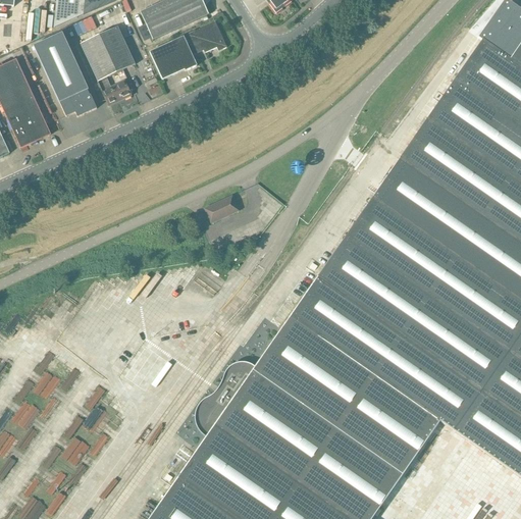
[(57,0),(54,26),(111,0),(57,0)]
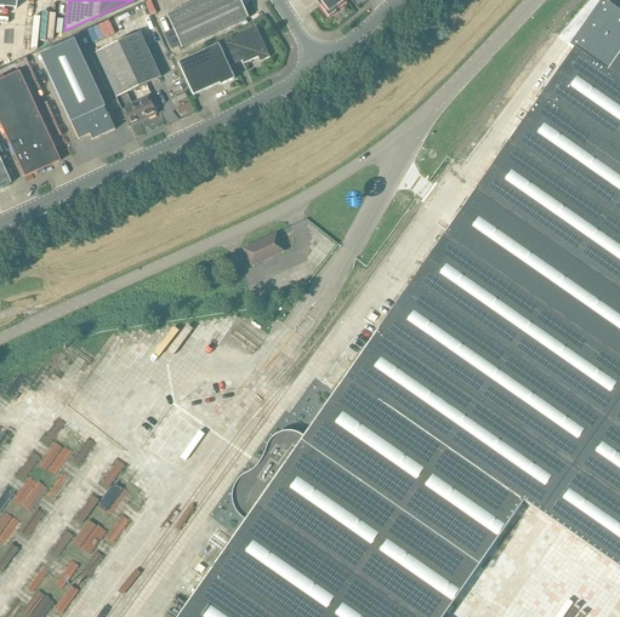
[(249,15),(248,12),(242,0),(194,0),(168,12),(182,46),(249,15)]
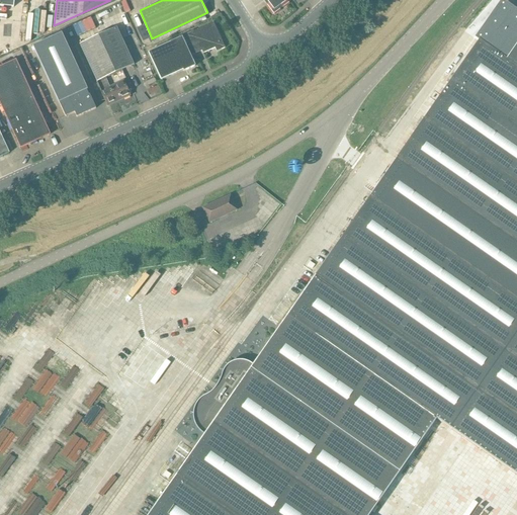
[(266,0),(274,11),(288,0),(266,0)]
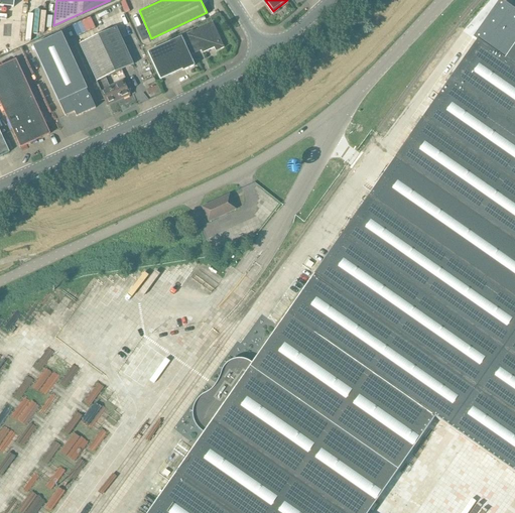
[(366,512),(435,415),(514,471),(514,7),(505,2),(479,39),(478,38),(253,361),(252,363),(250,361),(247,360),(244,359),(242,358),(239,358),(236,359),(233,360),(230,361),(228,363),(226,366),(225,368),(224,371),(223,374),(223,377),(224,380),(224,383),(222,384),(219,382),(216,386),(219,388),(219,391),(216,391),(213,391),(210,391),(207,392),(204,394),(202,396),(200,398),(198,400),(197,403),(196,406),(196,409),(196,412),(196,415),(197,418),(198,420),(200,423),(202,425),(204,427),(206,428),(205,430),(146,512),(366,512)]
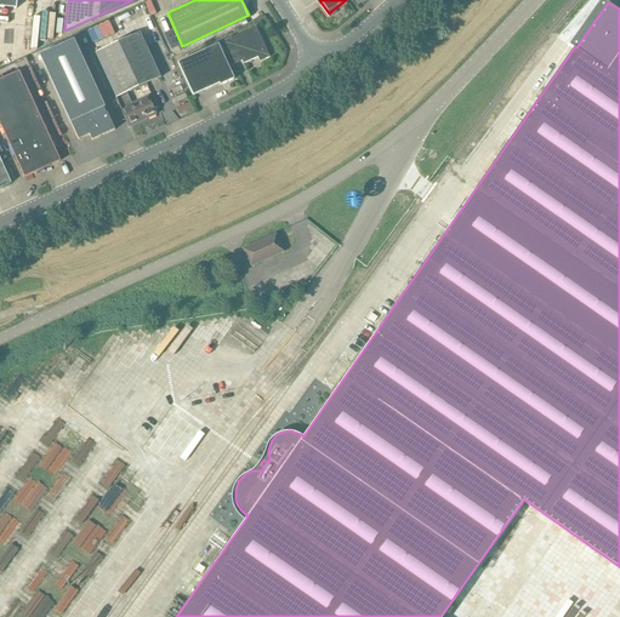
[(233,33),(220,39),(226,56),(232,53),(239,50),(243,58),(244,61),(259,55),(261,58),(271,55),(257,24),(233,34),(233,33)]
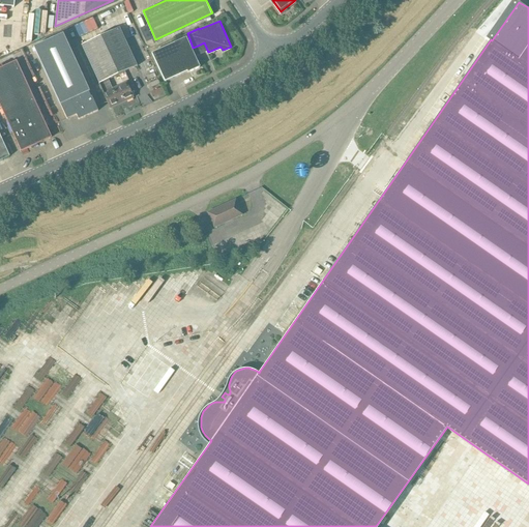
[(113,86),(110,78),(138,64),(120,26),(82,42),(111,107),(135,95),(127,80),(113,86)]
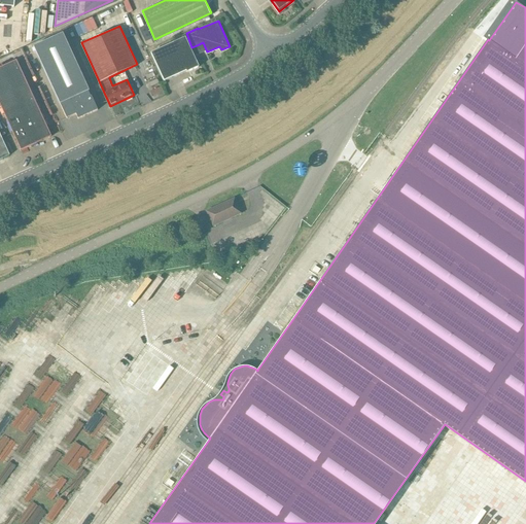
[(64,31),(34,44),(67,116),(76,112),(78,116),(99,108),(92,94),(91,94),(89,89),(90,89),(64,31)]
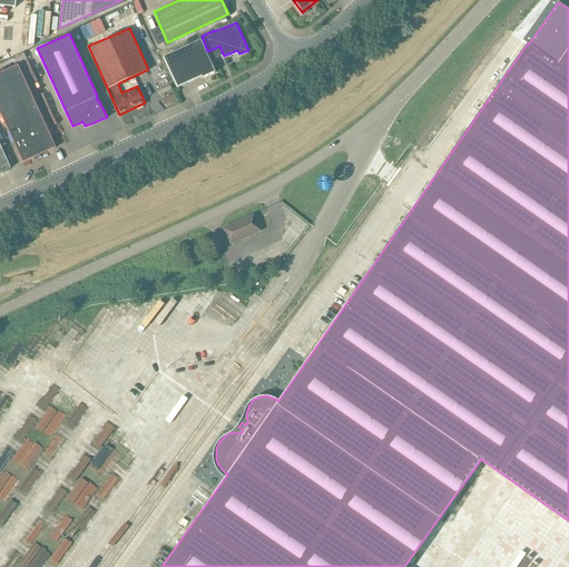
[(188,44),(164,55),(178,86),(203,75),(203,76),(211,72),(216,70),(211,59),(211,57),(212,57),(213,51),(213,49),(207,51),(202,36),(200,37),(187,42),(188,44)]
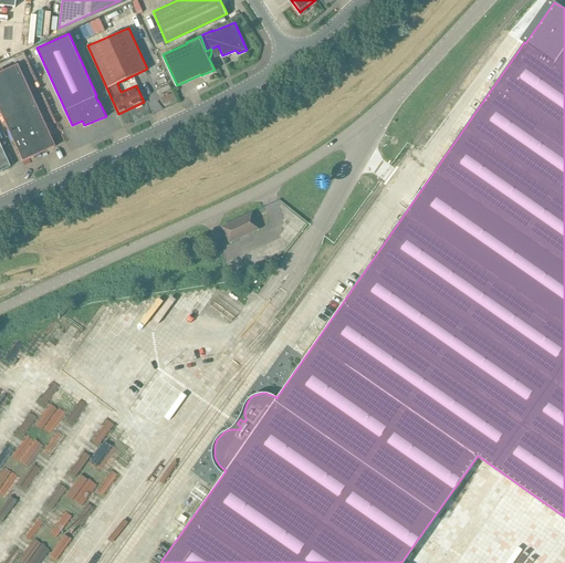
[(19,62),(0,71),(0,108),(23,159),(56,145),(19,62)]
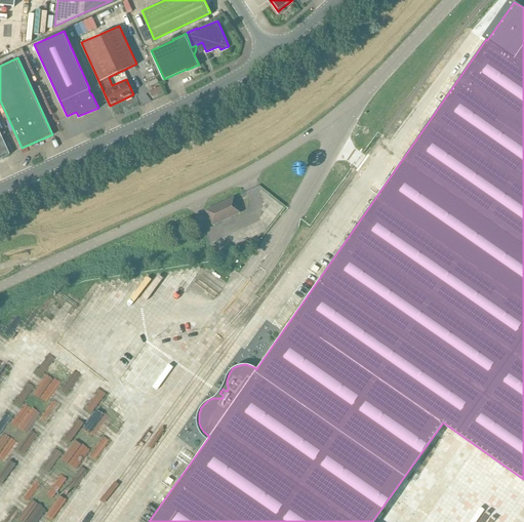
[(0,157),(10,153),(0,129),(0,157)]
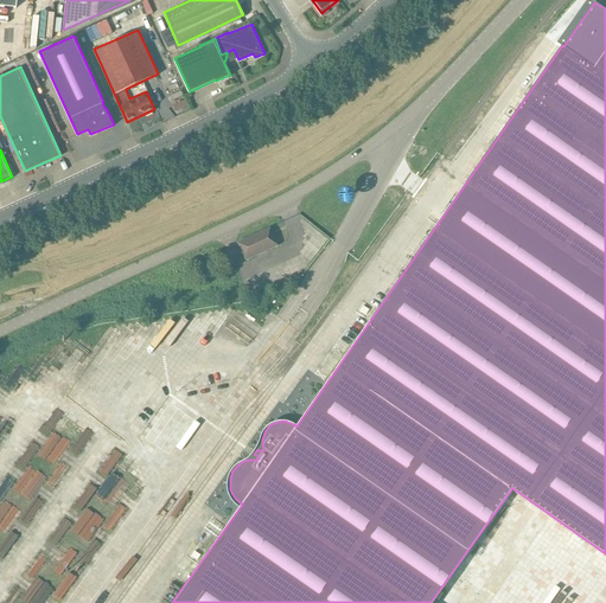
[(272,225),(238,241),(247,258),(280,243),(272,225)]
